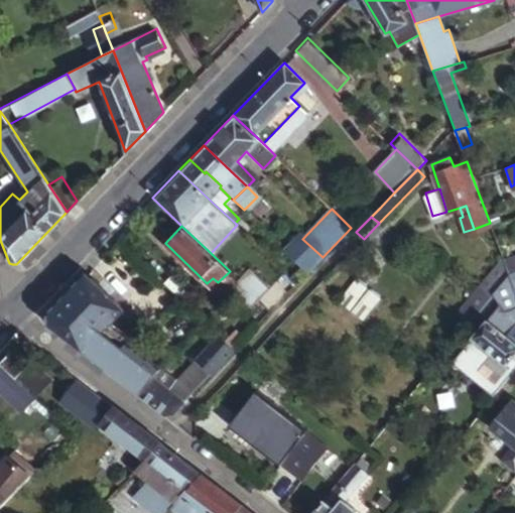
[(323,257),(302,239),(288,252),(308,271),(323,257)]
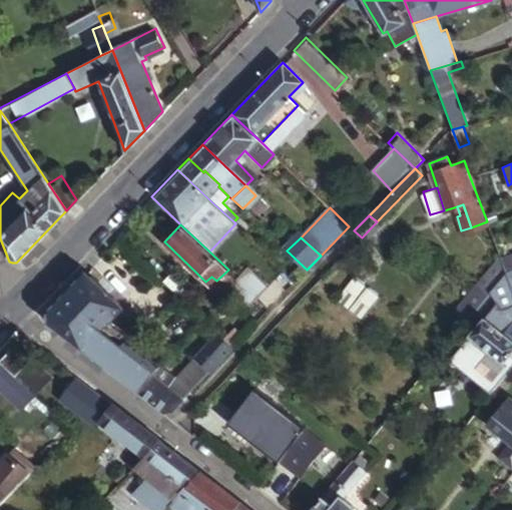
[(511,251),(500,257),(505,272),(511,270),(511,251)]
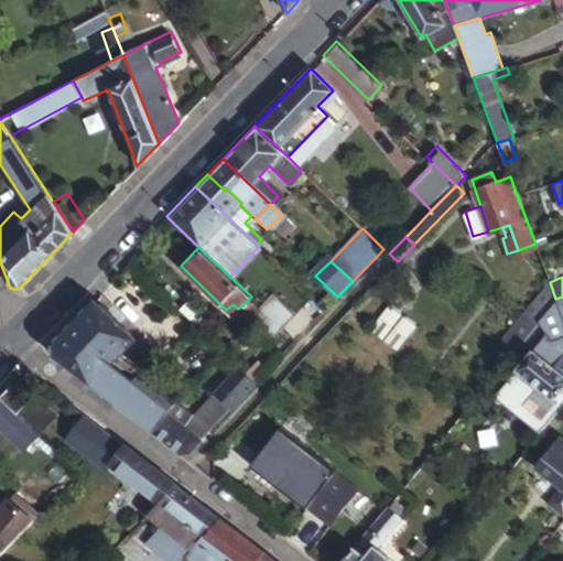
[(555,299),(550,282),(497,342),(510,354),(543,314),(555,299)]
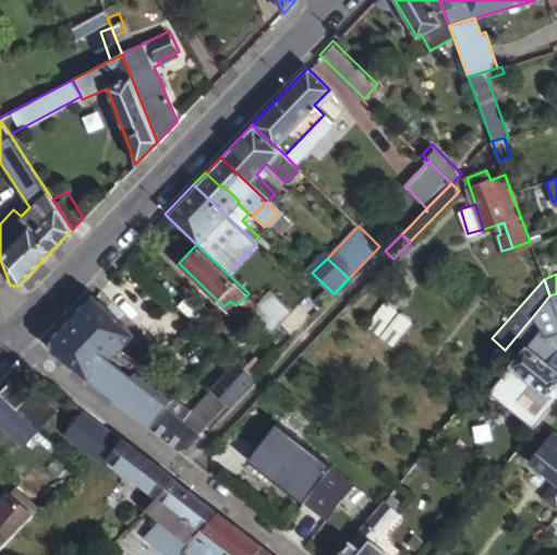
[(189,290),(176,305),(194,324),(208,309),(189,290)]
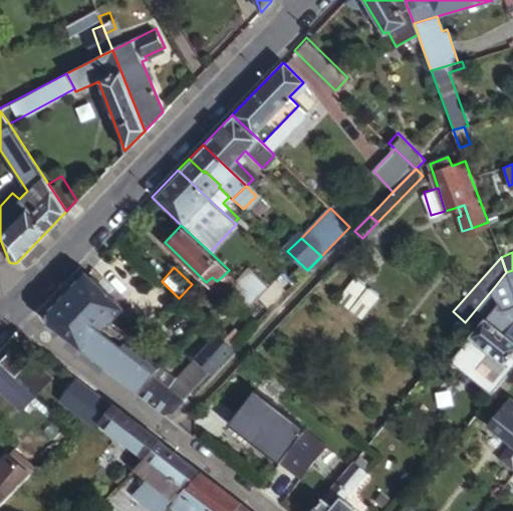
[(45,321),(82,350),(121,307),(82,269),(44,308),(45,321)]
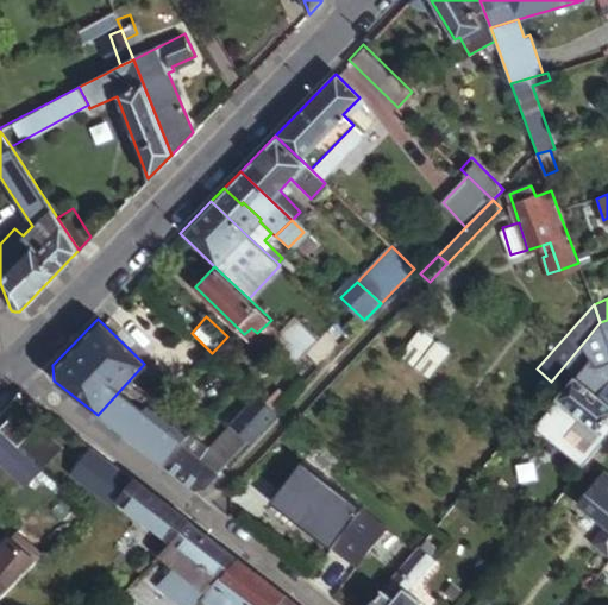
[(271,320),(257,333),(261,338),(275,323),(271,320)]
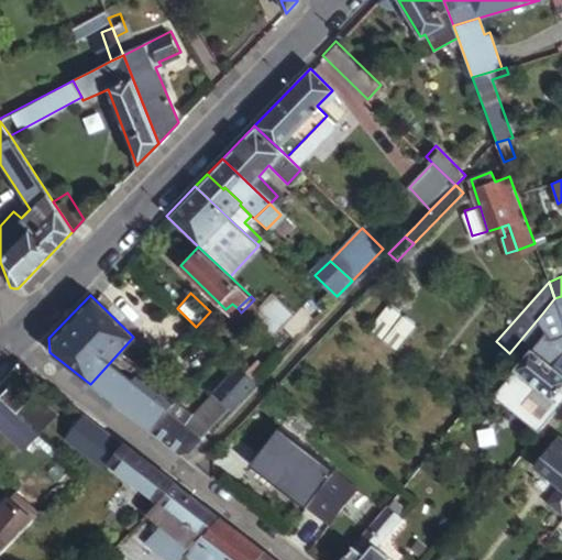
[(298,320),(275,298),(264,309),(287,331),(298,320)]
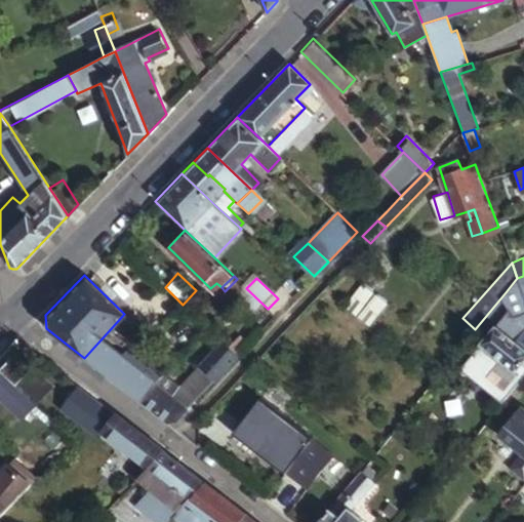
[(523,314),(523,296),(517,278),(506,292),(514,318),(523,314)]
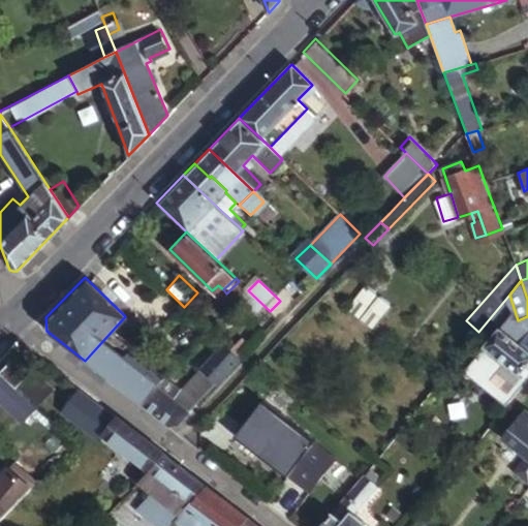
[(239,281),(226,294),(237,302),(248,290),(239,281)]
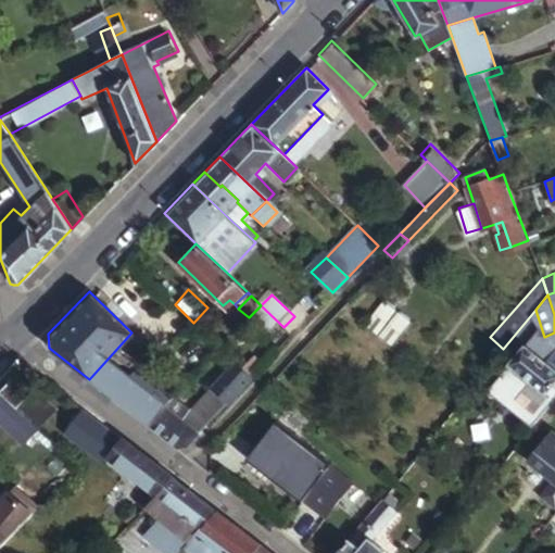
[(232,315),(238,309),(235,304),(229,300),(223,305),(232,315)]
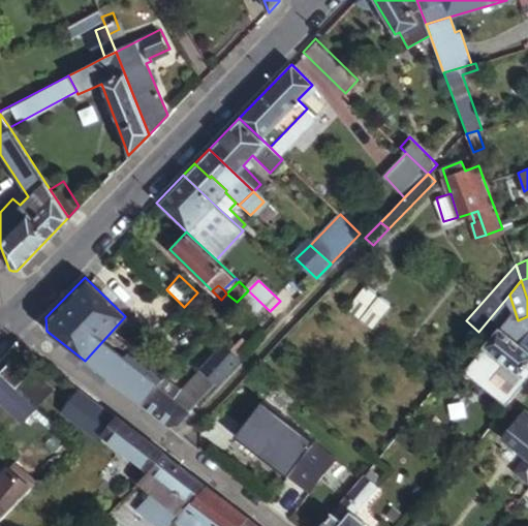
[(362,286),(342,305),(352,315),(372,297),(362,286)]
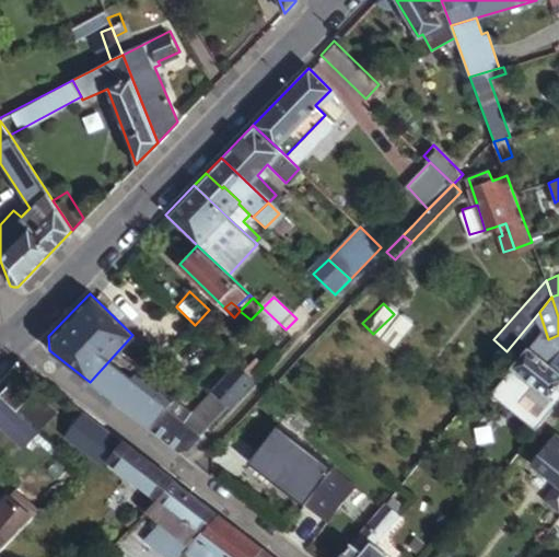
[(286,329),(263,308),(251,320),(274,341),(286,329)]
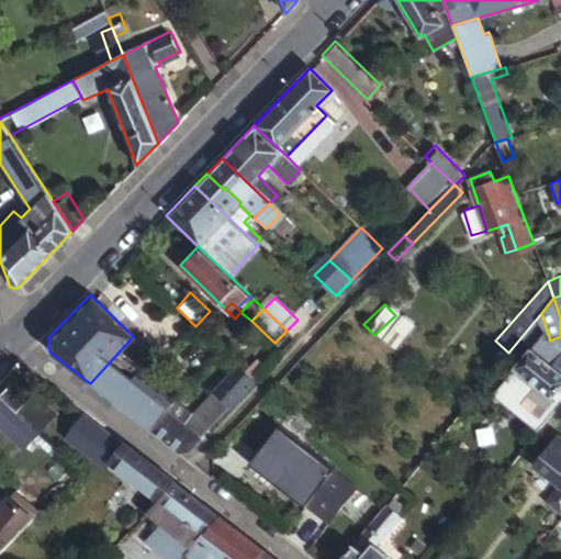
[(397,319),(377,338),(388,348),(407,328),(397,319)]
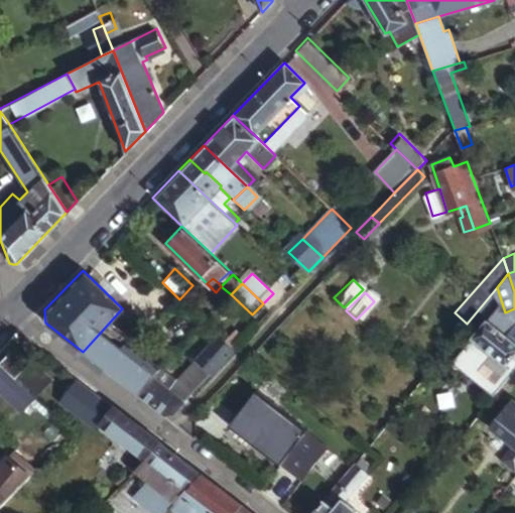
[(514,323),(505,336),(486,319),(457,354),(478,372),(492,356),(507,368),(514,357),(514,323)]
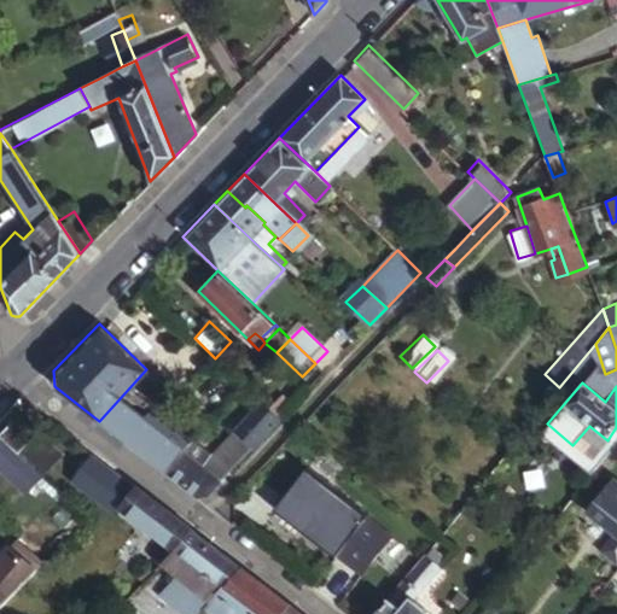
[(216,414),(226,403),(217,393),(207,404),(216,414)]
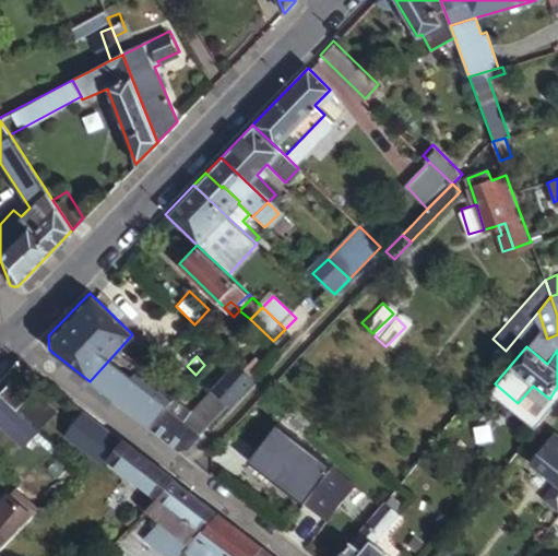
[(226,370),(213,382),(214,390),(192,412),(182,421),(164,406),(145,426),(181,453),(252,378),(238,366),(229,375),(226,370)]
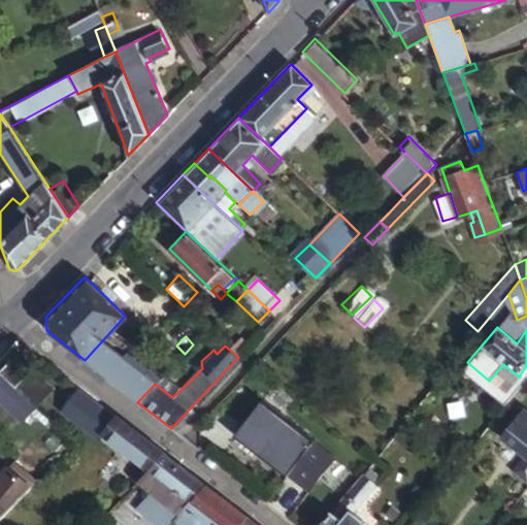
[(0,369),(15,385),(29,370),(11,354),(0,365),(0,369)]
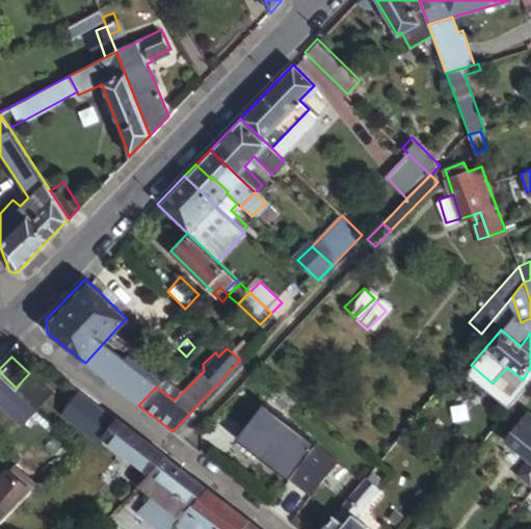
[(111,384),(138,405),(156,387),(128,365),(111,384)]
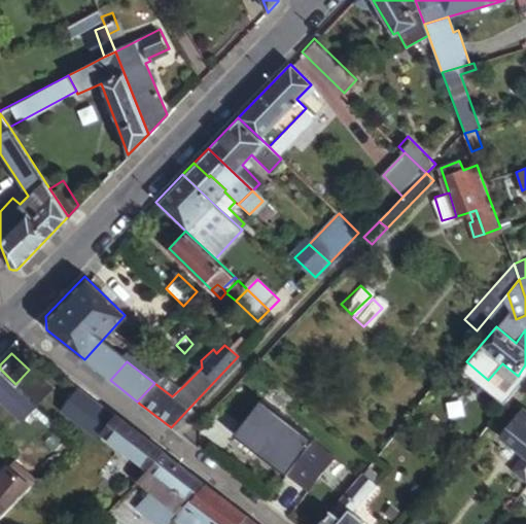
[(164,374),(154,383),(172,396),(181,388),(164,374)]
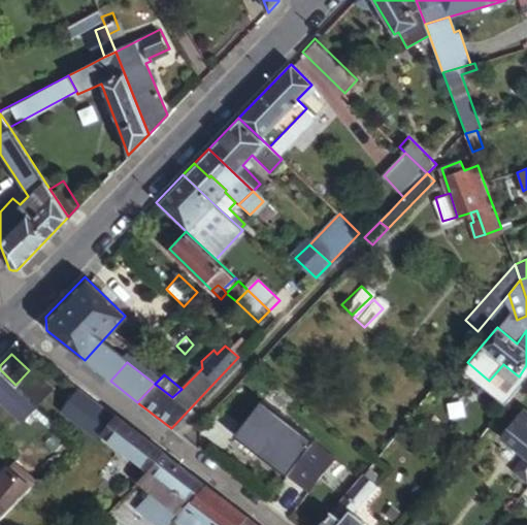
[(306,439),(253,398),(227,431),(254,451),(253,453),(280,473),(281,472),(302,489),(325,457),(304,441),(306,439)]
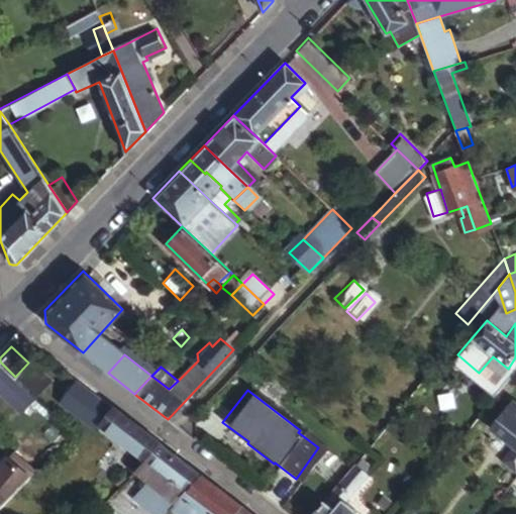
[(515,402),(511,398),(488,426),(511,445),(499,459),(515,474),(515,473),(515,402)]
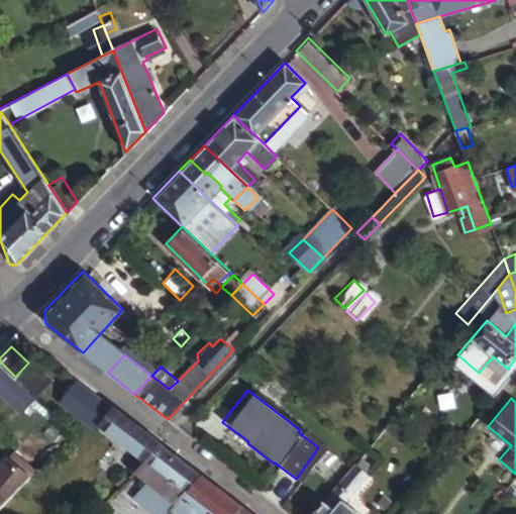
[(160,440),(112,403),(98,420),(122,442),(118,448),(128,456),(120,467),(128,473),(133,468),(160,440)]
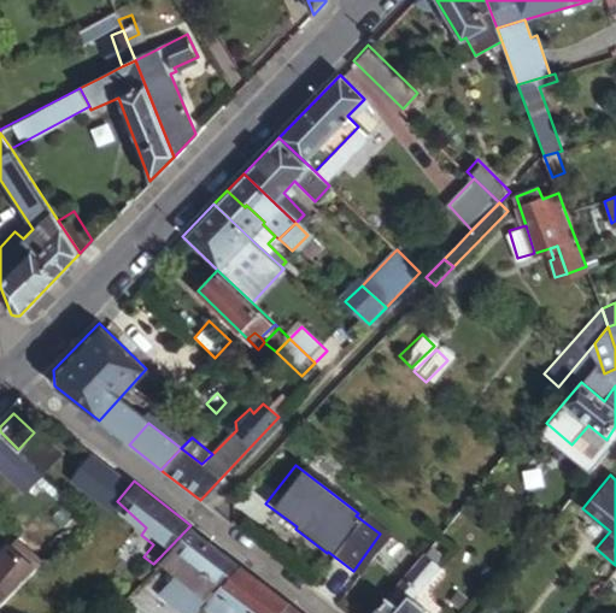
[(238,563),(191,525),(159,558),(174,570),(206,594),(238,563)]
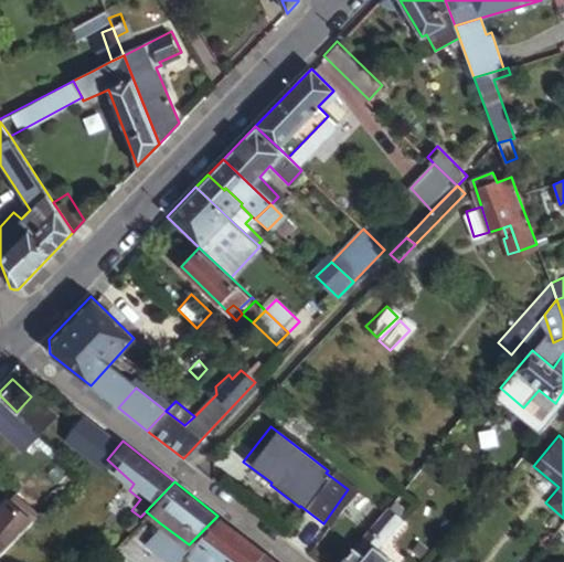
[(0,548),(13,534),(32,513),(8,491),(0,499),(0,548)]
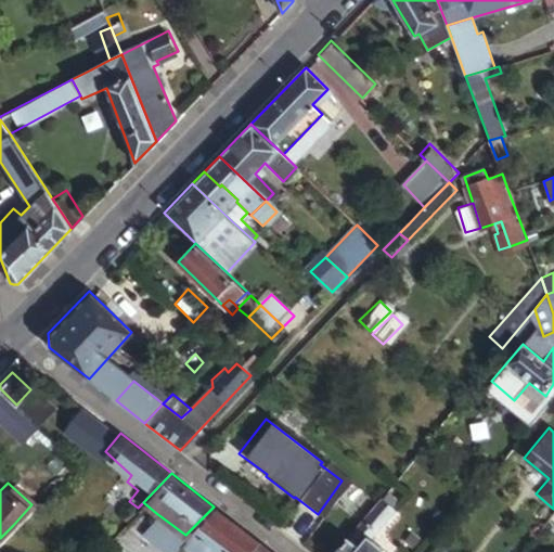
[(394,500),(383,491),(374,501),(385,510),(394,500)]
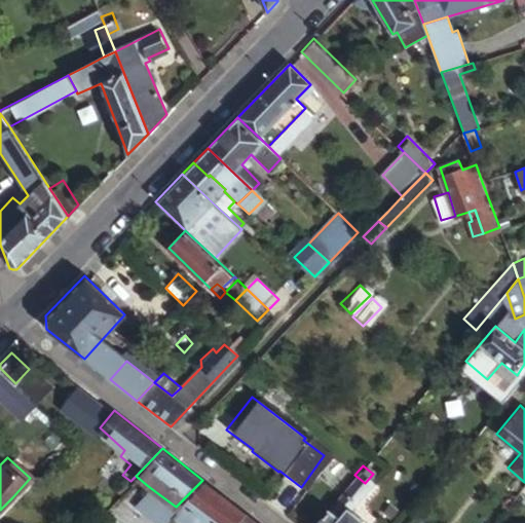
[(313,522),(362,522),(362,520),(346,507),(365,483),(354,475),(313,522)]
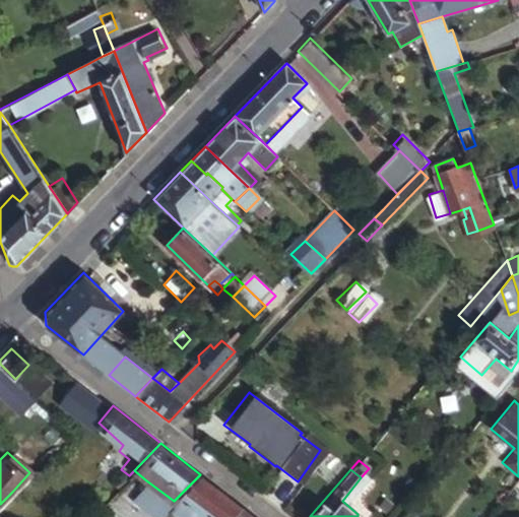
[(117,489),(127,477),(123,473),(113,485),(117,489)]
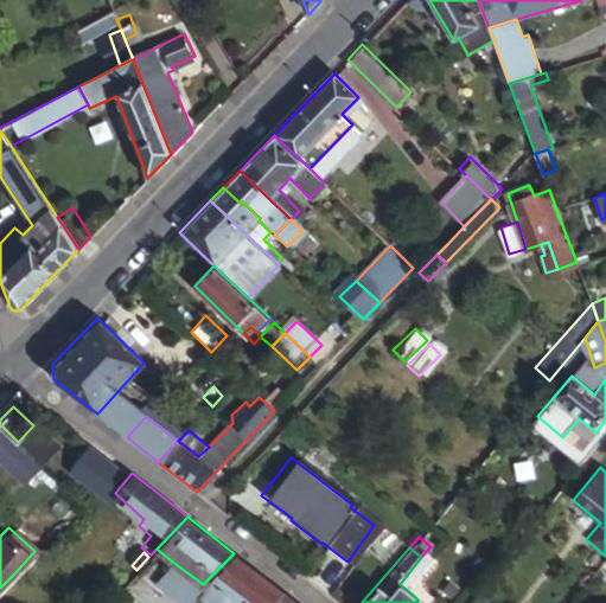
[(268,602),(281,591),(234,553),(203,584),(196,592),(208,602),(268,602)]
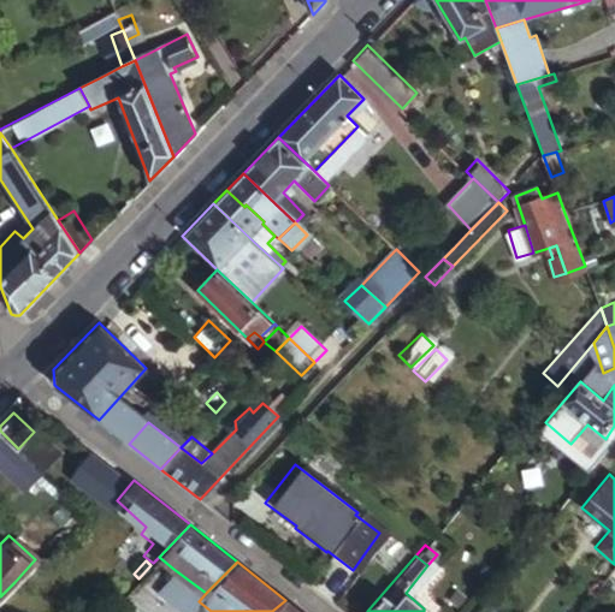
[(206,593),(173,569),(155,587),(182,611),(188,611),(199,601),(206,593)]
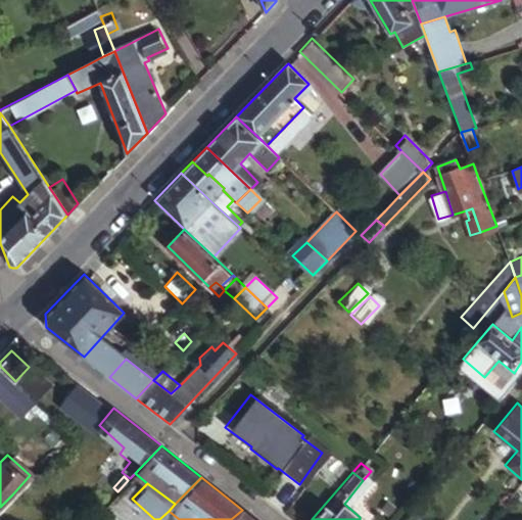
[(255,519),(242,510),(231,519),(255,519)]
